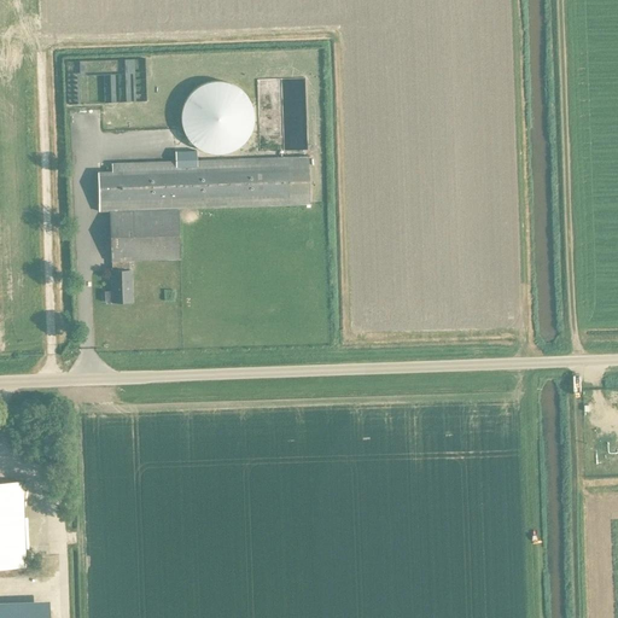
[(207,156),(216,157),(226,156),(235,151),(243,145),(249,138),(252,128),(254,118),(251,109),(248,99),(240,92),(233,87),(223,83),(214,82),(204,85),(196,89),(187,95),(182,104),(180,112),(179,122),(181,132),(185,140),(191,147),(198,152),(207,156)]
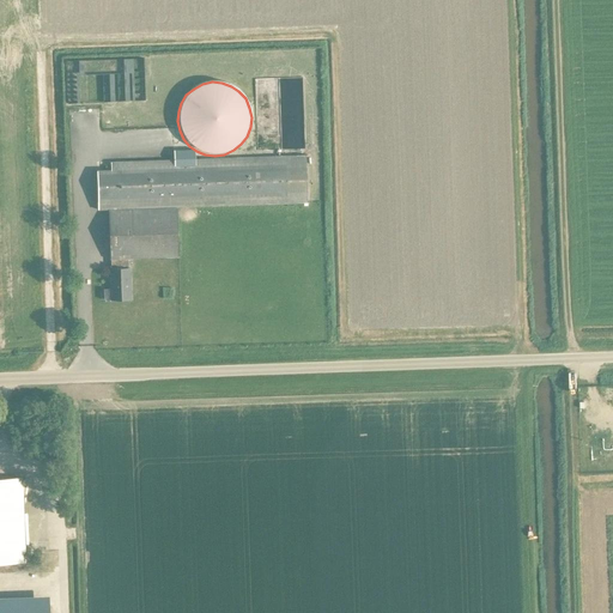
[(108,117),(108,107),(95,107),(95,119),(108,117)]
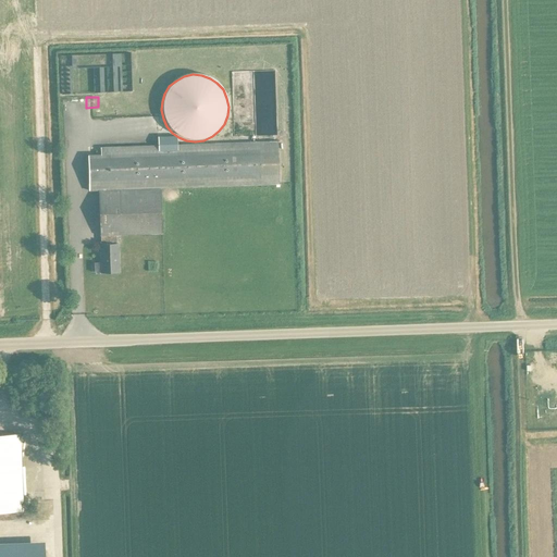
[(86,157),(88,193),(275,186),(275,188),(279,188),(279,185),(276,143),(175,147),(175,137),(157,137),(157,147),(99,149),(100,157),(86,157)]
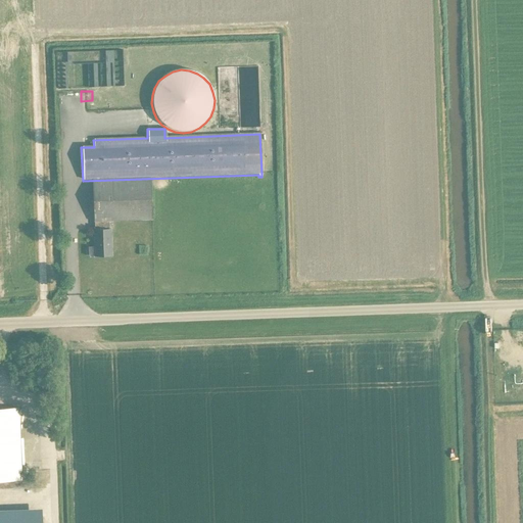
[(108,222),(151,220),(150,179),(91,181),(93,223),(93,222),(94,231),(93,231),(94,257),(110,256),(109,230),(108,230),(108,222)]
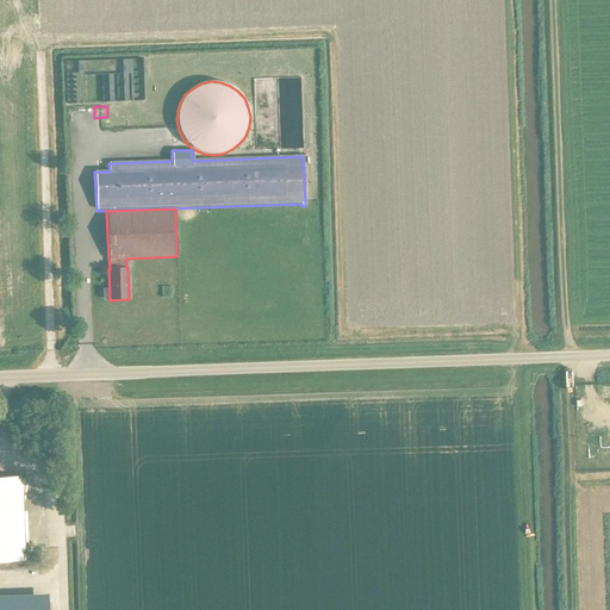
[(0,561),(24,561),(20,477),(0,477),(0,561)]
